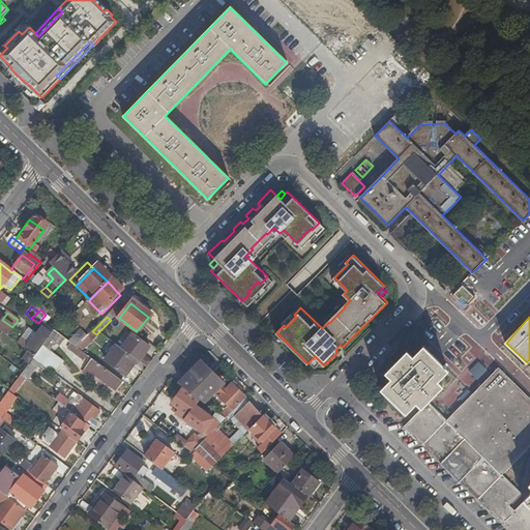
[(0,331),(6,336),(12,327),(2,320),(0,321),(0,331)]
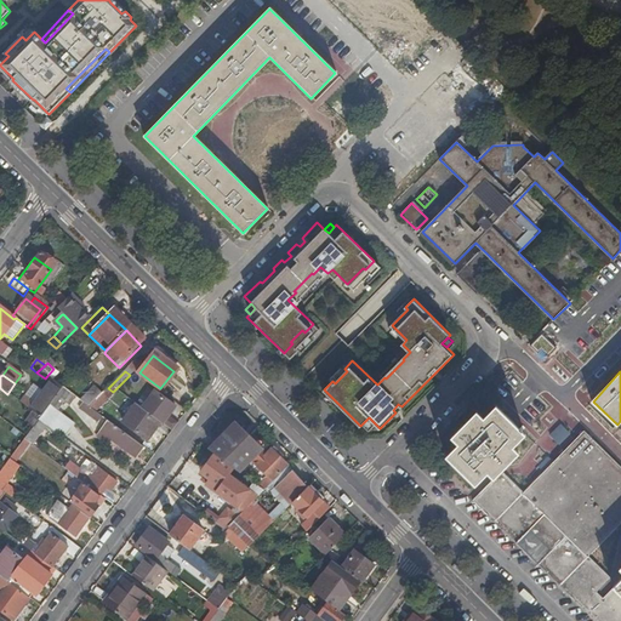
[(45,409),(60,389),(49,382),(32,405),(28,410),(30,412),(39,419),(45,409)]
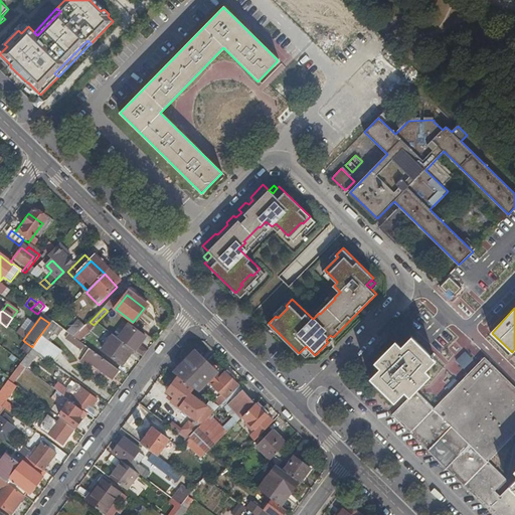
[(71,340),(76,344),(96,326),(94,325),(90,322),(82,330),(71,340)]
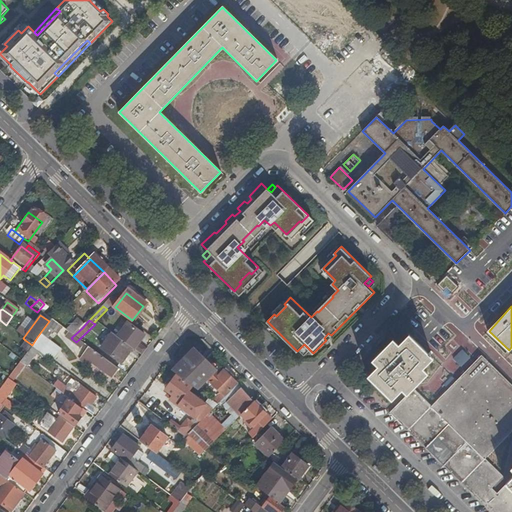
[(49,321),(37,337),(39,338),(31,348),(43,357),(51,347),(45,342),(51,334),(55,337),(60,330),(53,324),(49,321)]
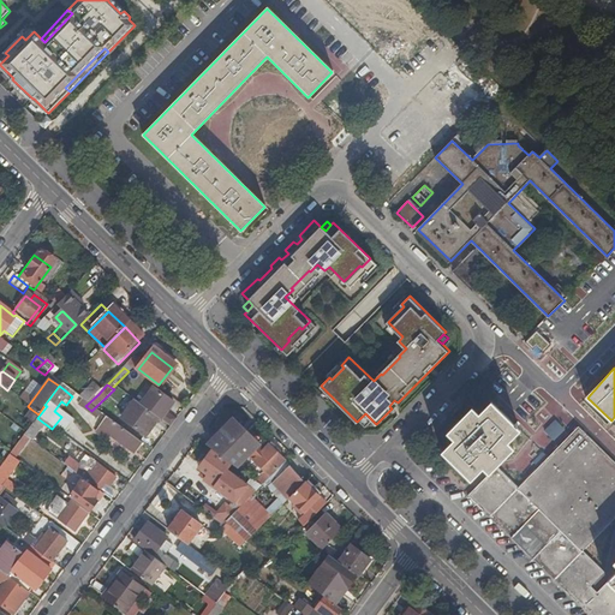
[(79,402),(85,406),(99,394),(90,387),(77,400),(79,402)]
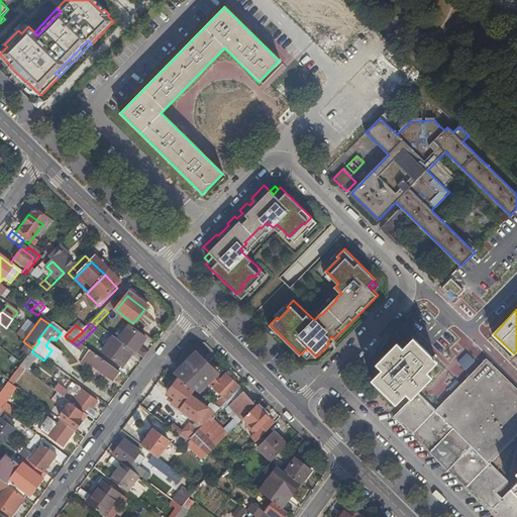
[(115,342),(131,354),(140,362),(145,355),(137,349),(143,341),(126,327),(115,342)]
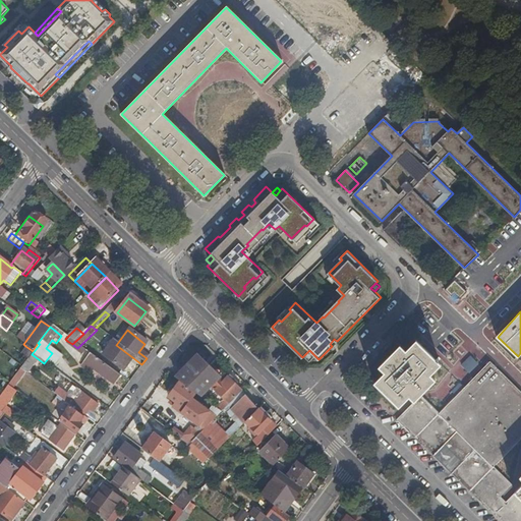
[(17,339),(23,344),(26,340),(19,336),(17,339)]
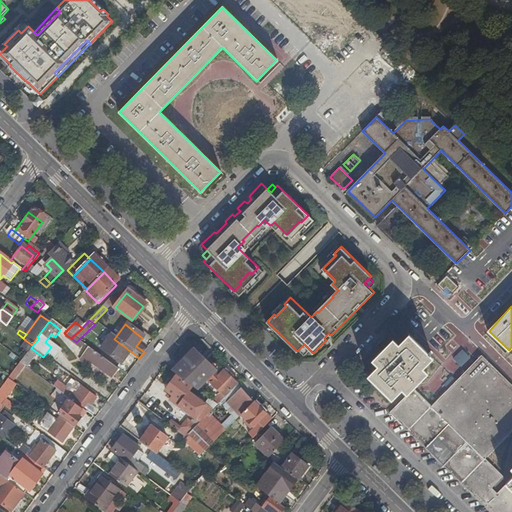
[(71,338),(66,335),(63,339),(79,352),(83,347),(76,342),(71,338)]
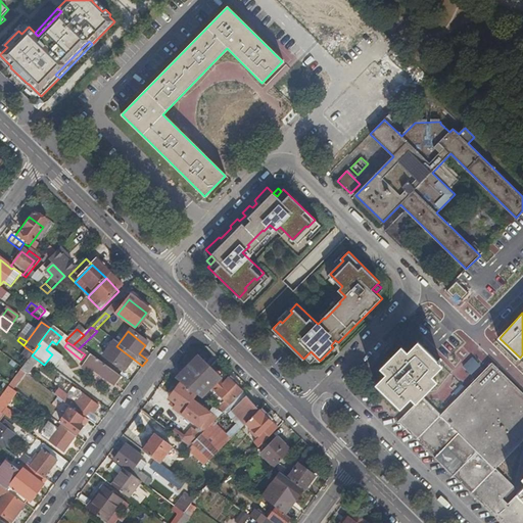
[(386,374),(376,385),(399,409),(421,387),(426,392),(428,395),(439,384),(437,382),(432,377),(442,366),(439,364),(442,361),(440,359),(437,362),(418,342),(408,352),(401,347),(380,369),(386,374)]
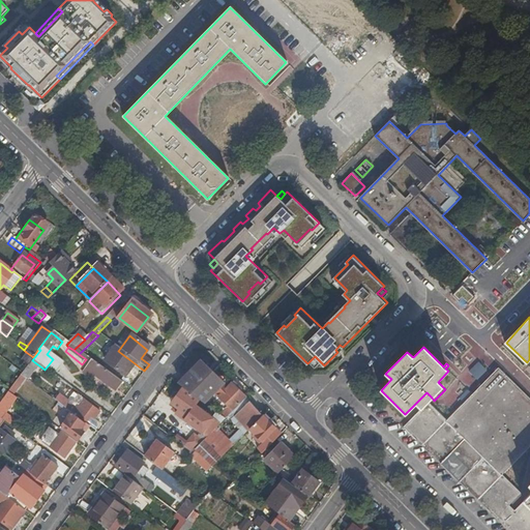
[(118,351),(114,348),(101,363),(123,379),(135,363),(118,351)]
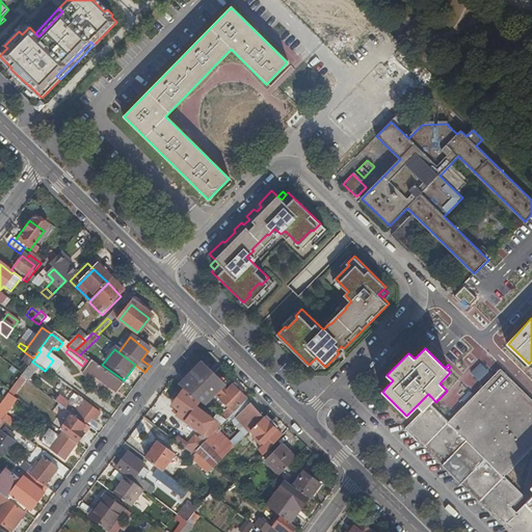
[(30,362),(33,358),(26,353),(19,364),(25,369),(30,362)]
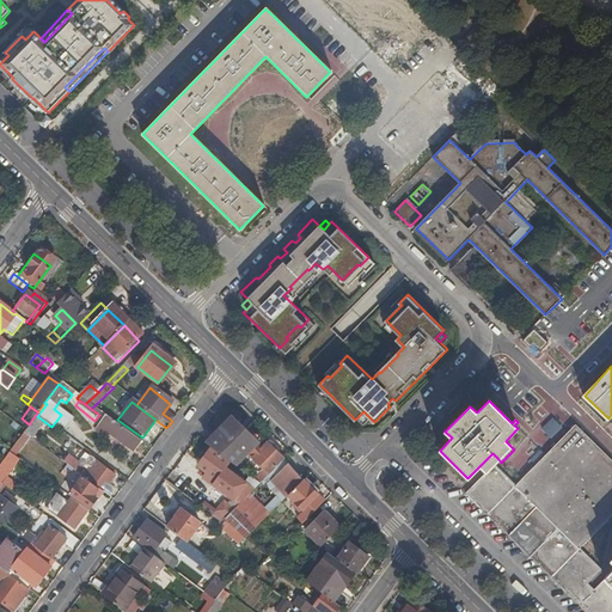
[(24,432),(20,436),(26,441),(29,442),(43,423),(35,416),(29,424),(24,432)]
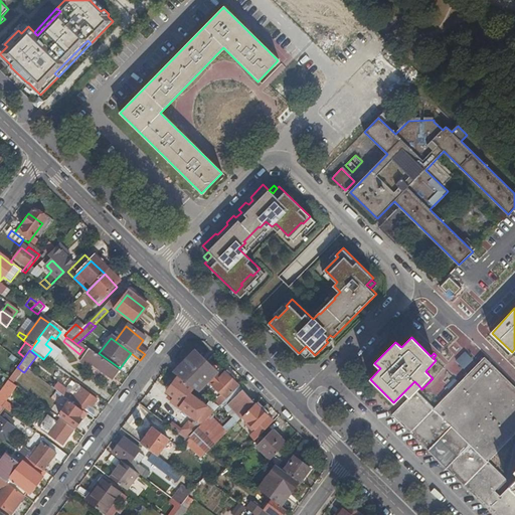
[(95,357),(87,351),(83,356),(81,355),(77,360),(87,367),(90,363),(95,357)]
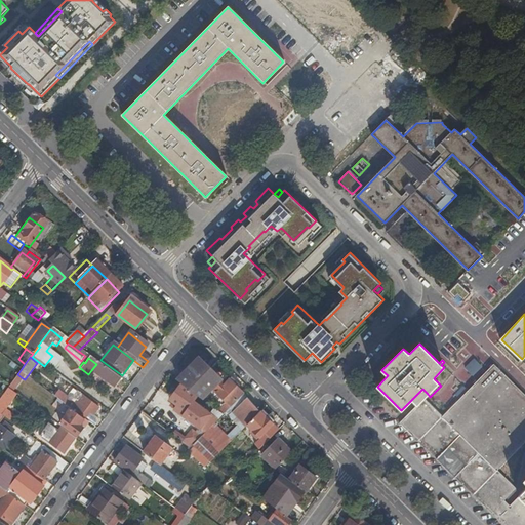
[(474,376),(484,367),(477,358),(466,368),(474,376)]
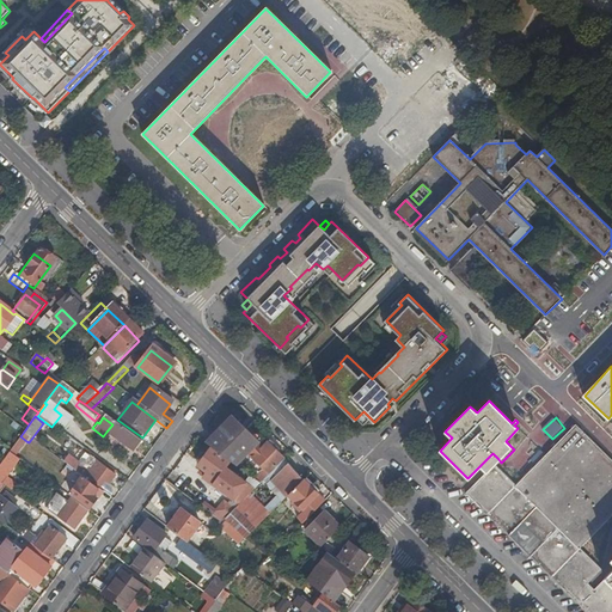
[(254,448),(226,421),(204,447),(209,451),(230,466),(232,469),(254,448)]
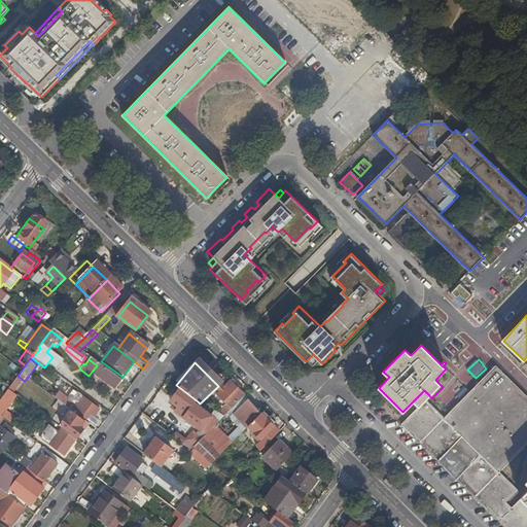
[(119,383),(97,365),(92,372),(114,389),(119,383)]
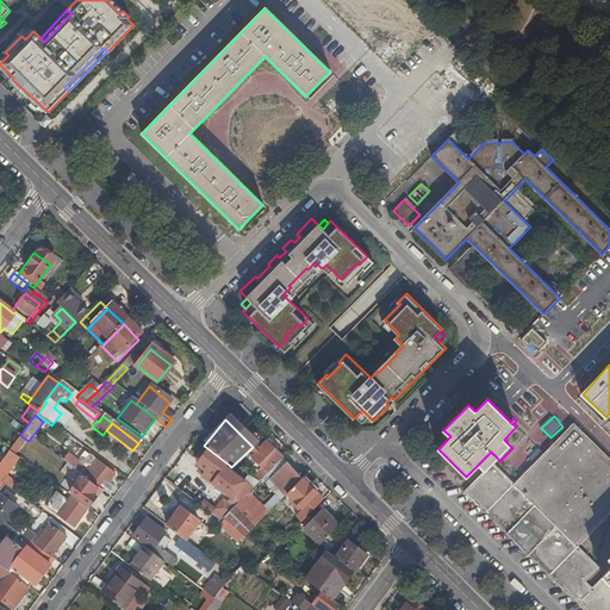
[(515,485),(492,464),(471,486),(515,528),(535,506),(555,527),(535,548),(577,589),(598,567),(578,547),(609,512),(609,460),(573,424),(515,485)]
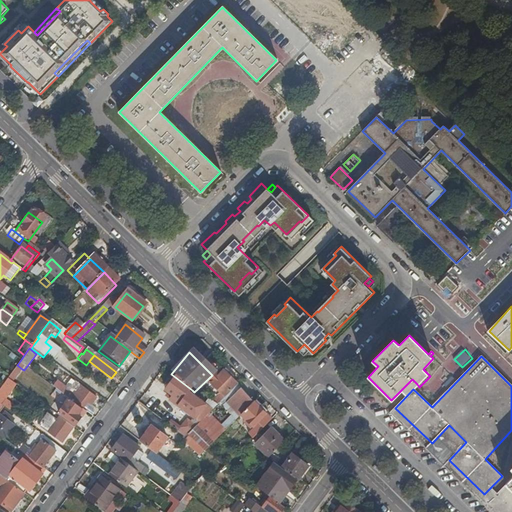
[(8,377),(5,381),(11,385),(22,369),(17,365),(8,377)]
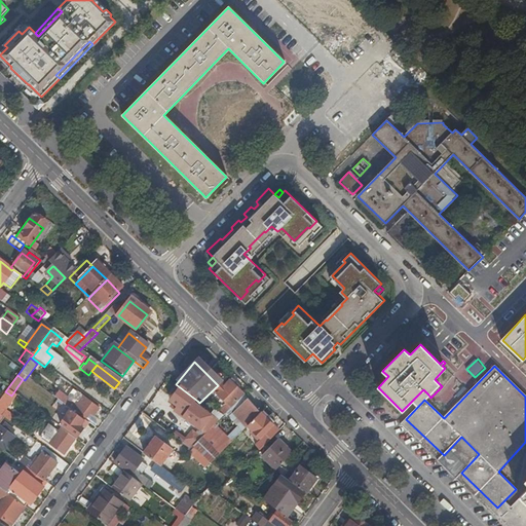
[(197,401),(180,387),(170,402),(177,406),(179,408),(177,411),(185,417),(197,401)]
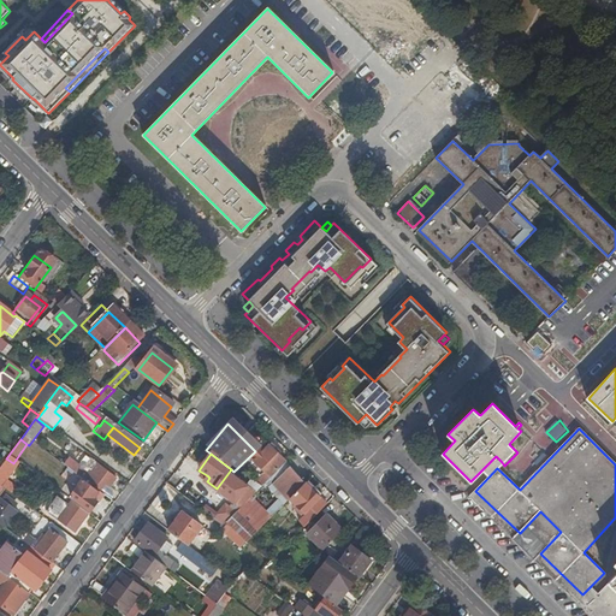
[(265,478),(270,483),(283,469),(267,454),(254,467),(265,478)]
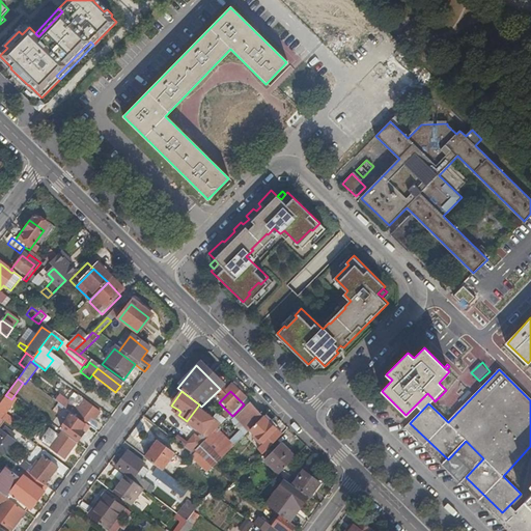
[(0,401),(0,419),(14,400),(11,399),(5,395),(0,401)]
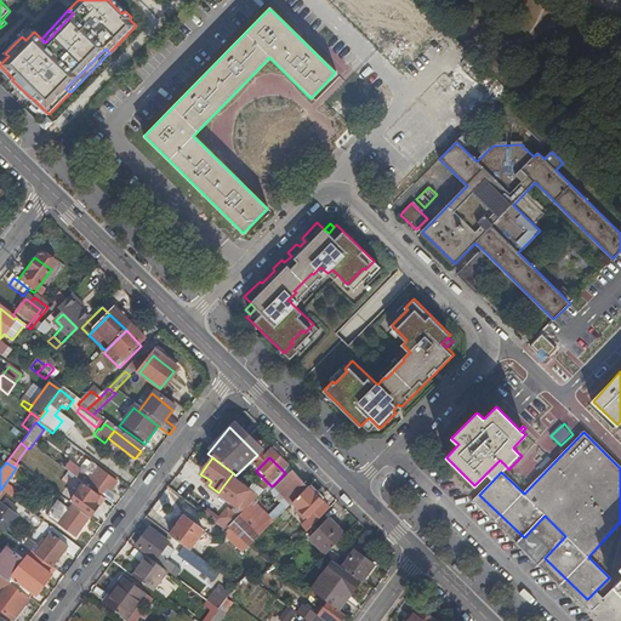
[(72,468),(66,476),(81,488),(86,491),(87,490),(102,501),(107,495),(110,497),(118,488),(97,473),(91,483),(72,468)]
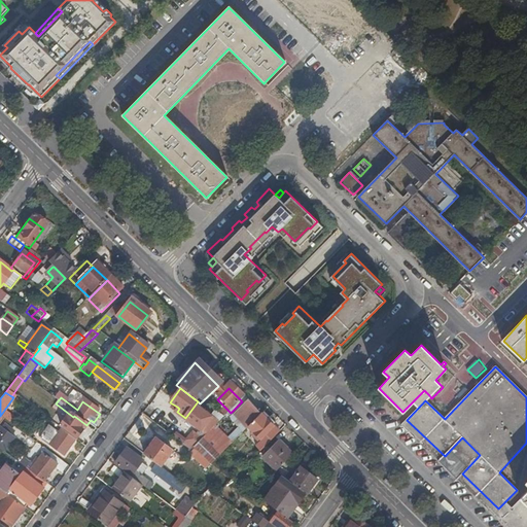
[(200,403),(198,401),(185,418),(201,428),(212,412),(200,403)]
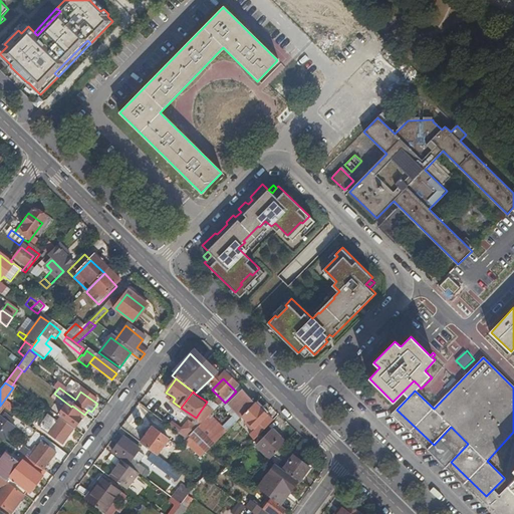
[(252,408),(236,392),(225,403),(222,406),(238,422),(240,420),(252,408)]
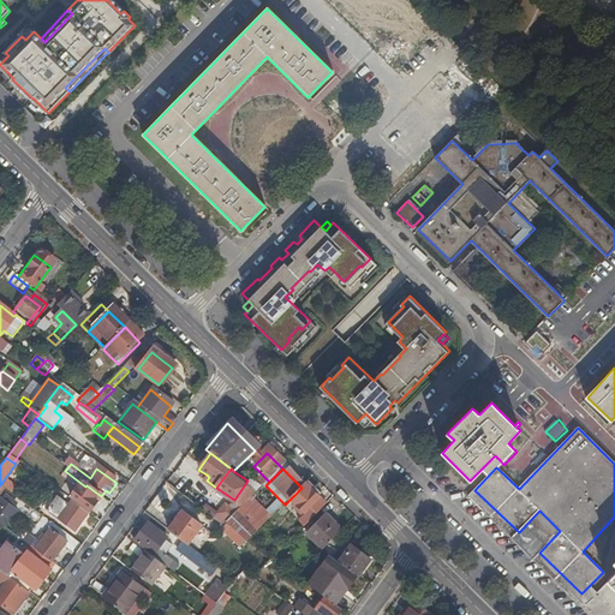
[(256,487),(261,490),(262,490),(266,485),(269,482),(264,477),(256,487)]
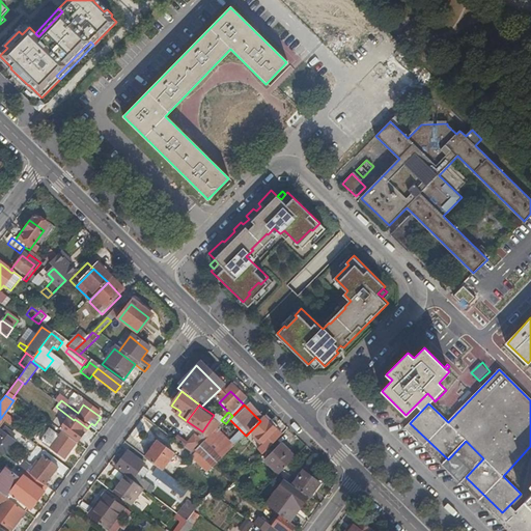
[(74,420),(70,417),(58,431),(75,445),(82,436),(79,432),(83,427),(74,420)]
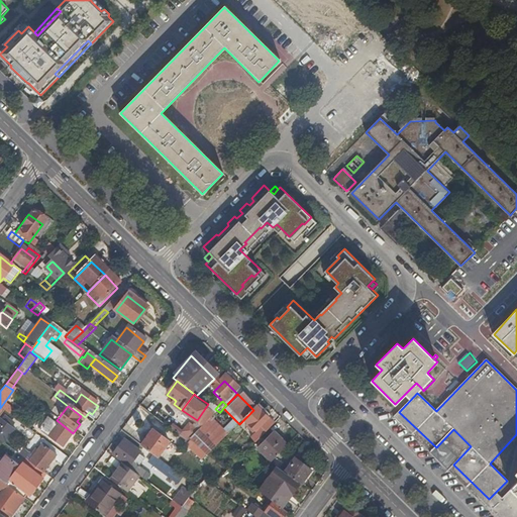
[(239,424),(223,408),(220,412),(231,423),(222,432),(215,439),(220,443),(239,424)]
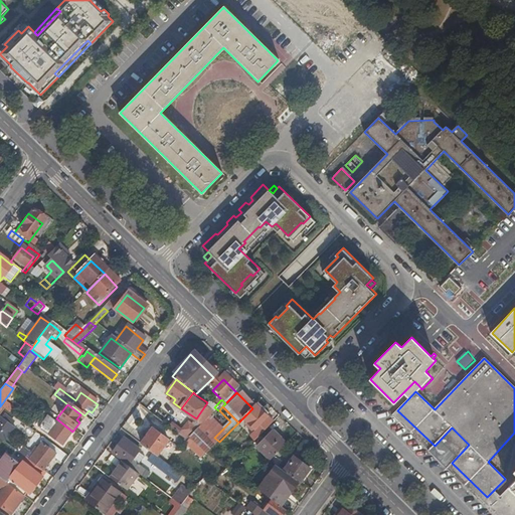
[(200,421),(204,424),(210,419),(218,410),(214,407),(200,421)]
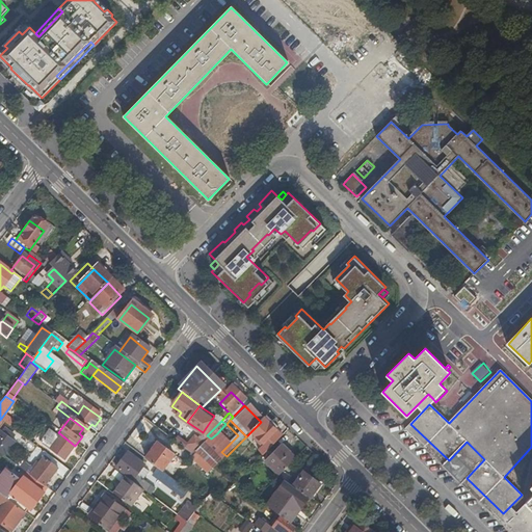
[(280,441),(261,422),(248,434),(262,449),(255,456),(259,460),(280,441)]
